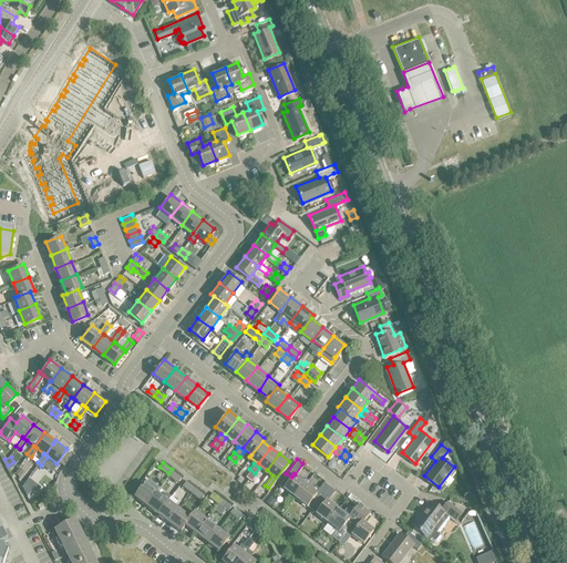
[(19,464),(14,470),(20,473),(24,468),(19,464)]
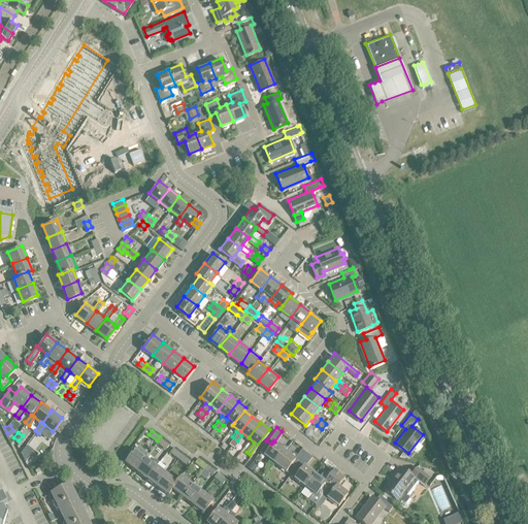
[(160,436),(157,440),(165,447),(168,443),(160,436)]
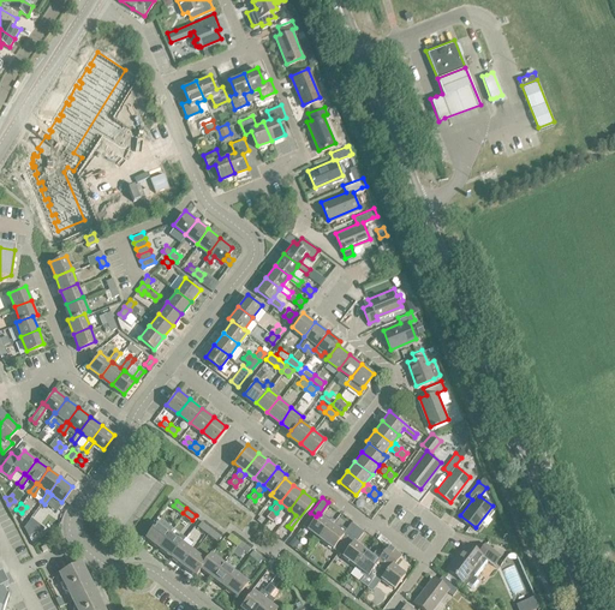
[(276,513),(270,508),(266,514),(273,519),(276,513)]
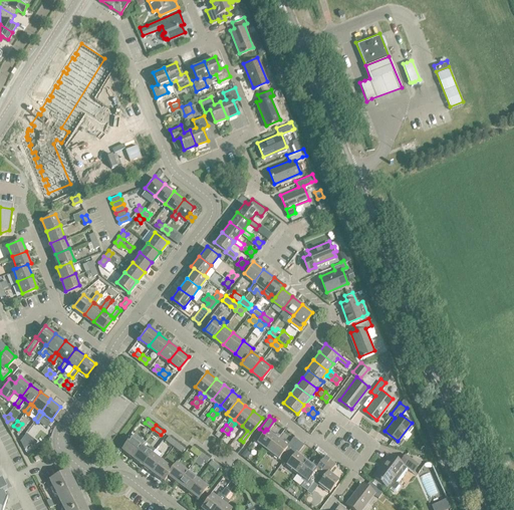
[(259,429),(253,438),(257,441),(267,449),(276,437),(279,433),(275,430),(272,434),(267,430),(266,429),(264,432),(259,429)]
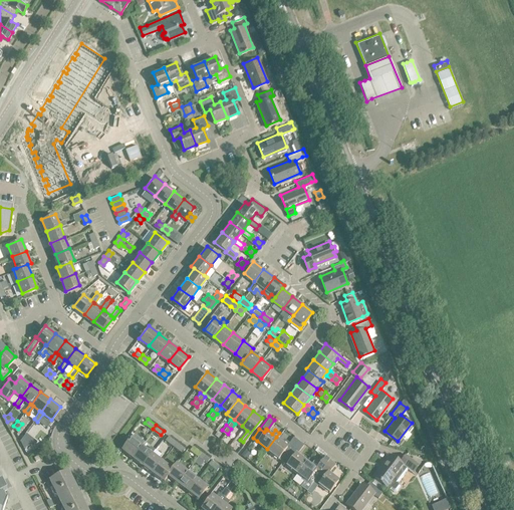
[(131,436),(121,448),(133,456),(142,445),(145,440),(134,432),(131,436)]
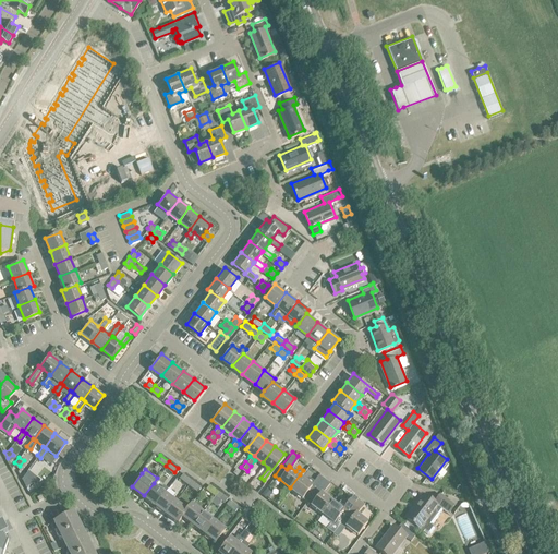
[(179,476),(187,482),(191,478),(182,471),(179,476)]
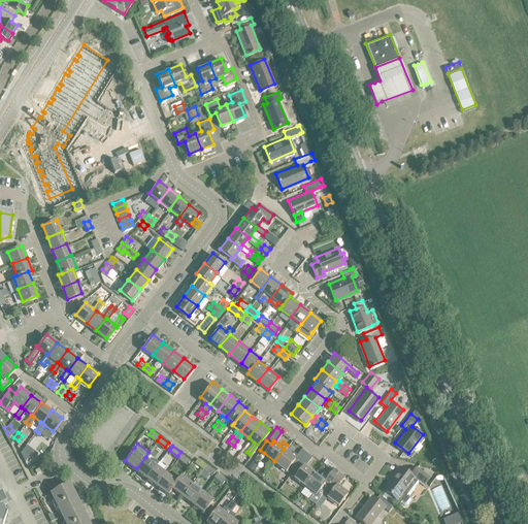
[(20,451),(24,458),(31,455),(27,447),(20,451)]
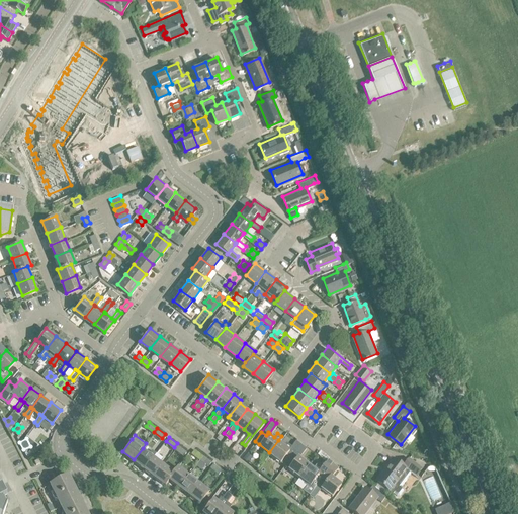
[(278,440),(269,452),(280,460),(280,459),(284,462),(300,441),(295,438),(291,444),(285,440),(283,443),(278,440)]
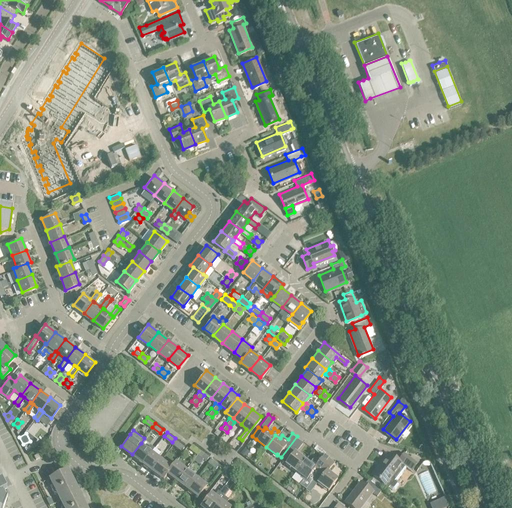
[(285,461),(295,469),(304,457),(295,450),(302,440),(297,436),(281,457),(285,461)]
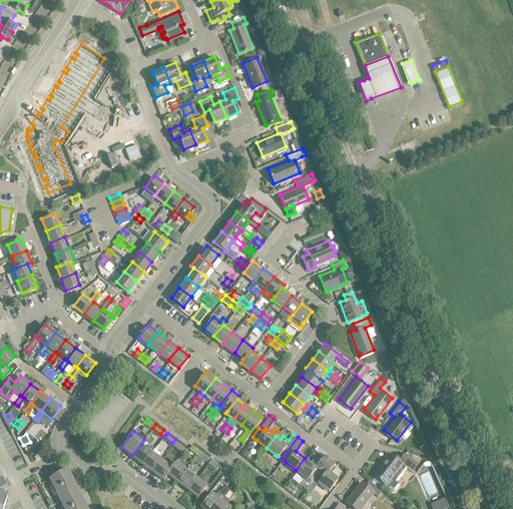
[(175,439),(172,443),(181,450),(184,446),(175,439)]
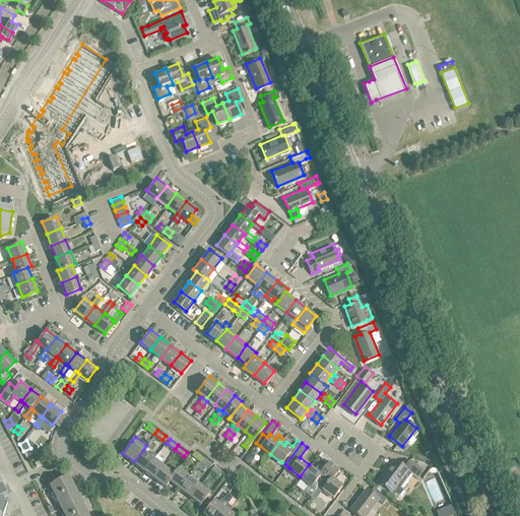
[(143,450),(134,461),(144,469),(153,457),(156,452),(152,449),(148,453),(143,450)]
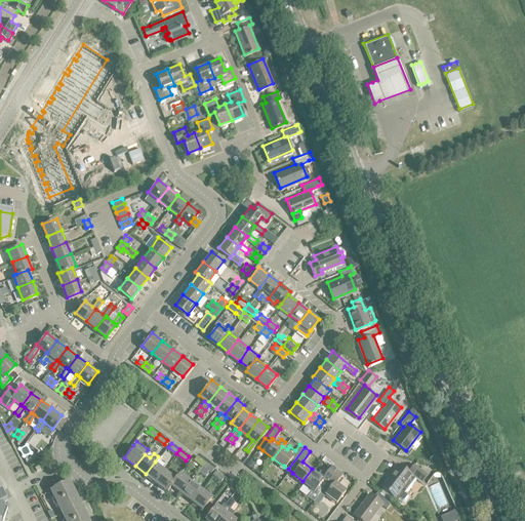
[(194,457),(202,464),(205,459),(197,453),(194,457)]
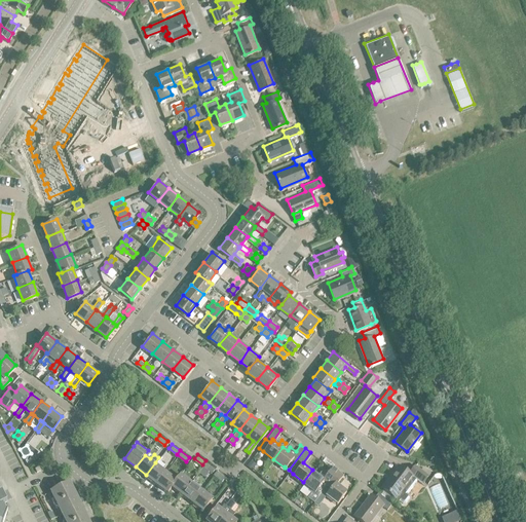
[(251,457),(247,463),(251,467),(255,460),(251,457)]
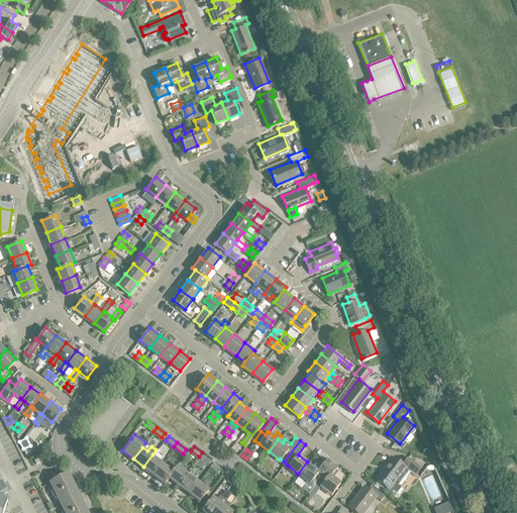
[(202,452),(199,456),(207,463),(211,458),(202,452)]
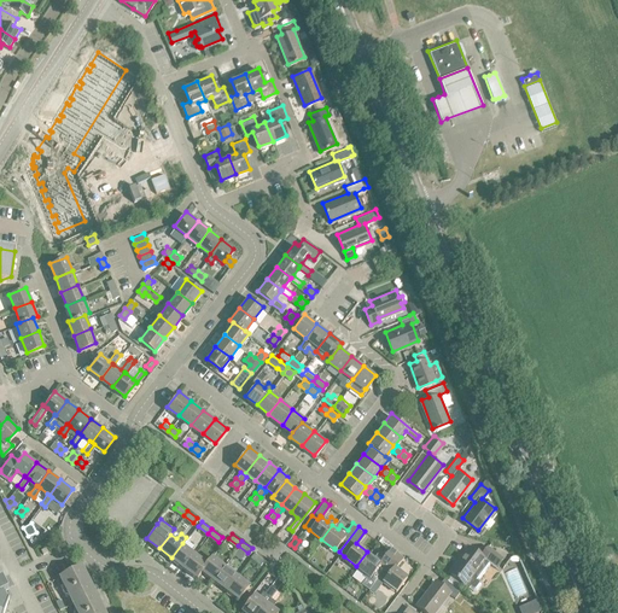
[(450,572),(465,583),(468,585),(470,583),(473,585),(474,585),(478,581),(478,579),(476,577),(488,560),(495,565),(502,555),(506,552),(501,548),(500,549),(490,542),(488,544),(481,553),(468,543),(460,554),(462,555),(450,572)]
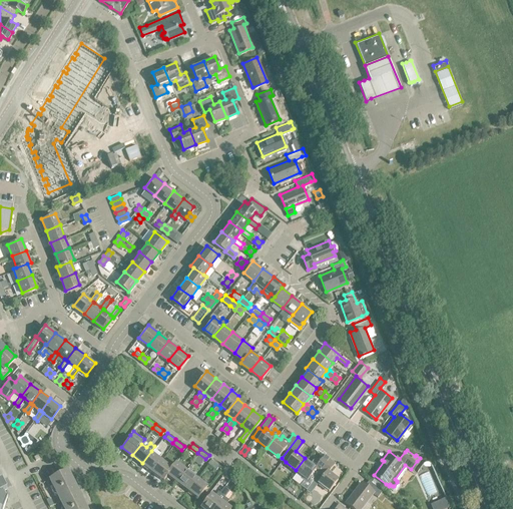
[(142,463),(152,471),(161,458),(151,451),(142,463)]
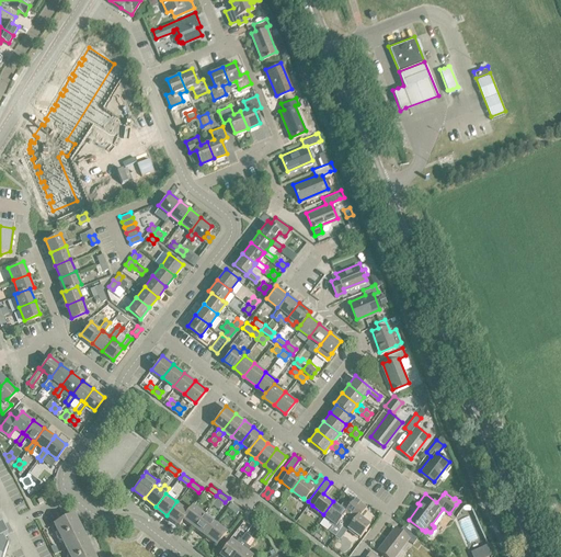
[(333,501),(323,514),(334,522),(329,529),(335,533),(340,526),(343,523),(350,514),(359,501),(354,497),(347,506),(343,502),(341,507),(333,501)]
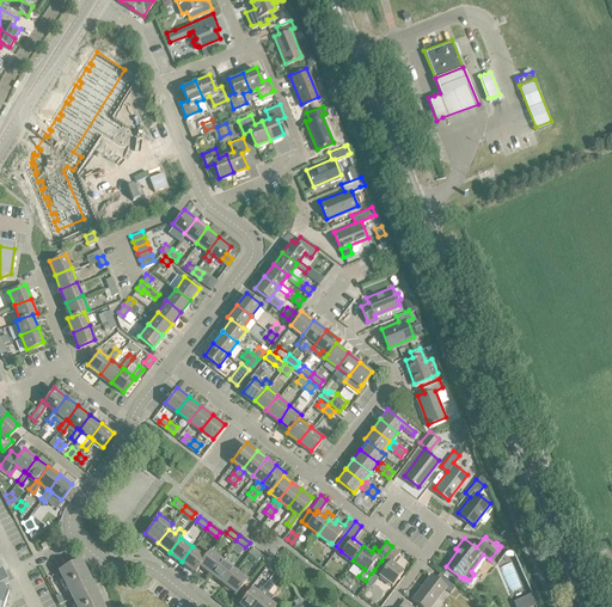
[(249,550),(258,557),(262,552),(252,545),(249,550)]
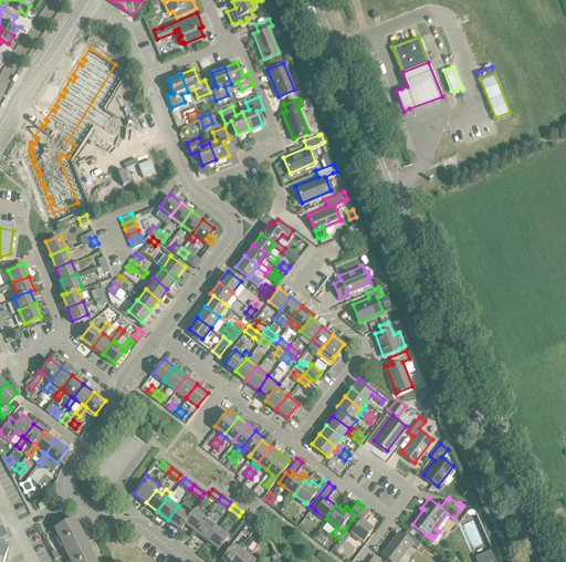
[(179,528),(185,522),(189,514),(178,506),(168,520),(179,528)]
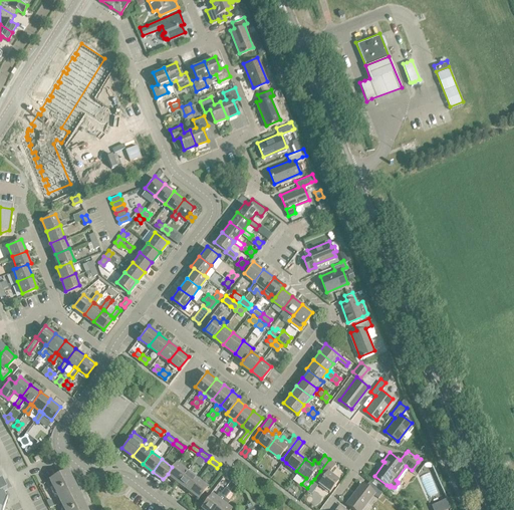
[(320,471),(314,479),(318,482),(329,490),(338,478),(328,471),(334,463),(329,459),(320,471)]
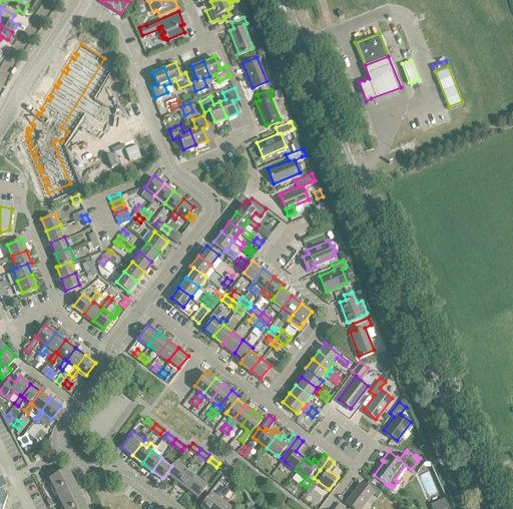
[(167,473),(176,480),(185,468),(175,461),(171,466),(167,473)]
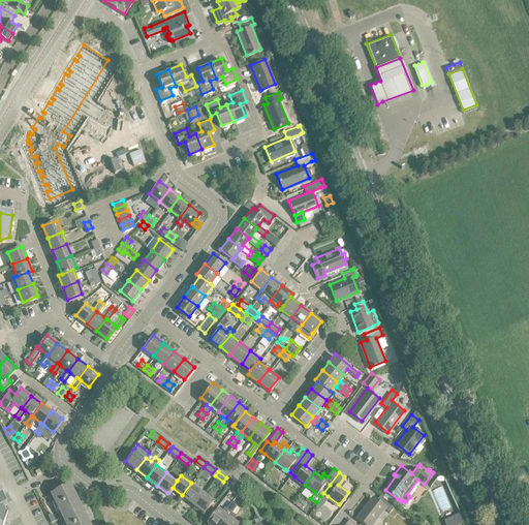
[(90,524),(87,518),(86,514),(74,492),(69,483),(51,492),(67,524),(64,524),(90,524)]
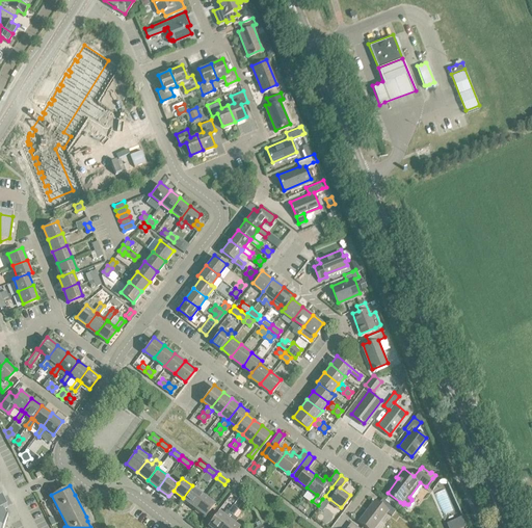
[(183,498),(194,506),(204,494),(192,485),(183,498)]
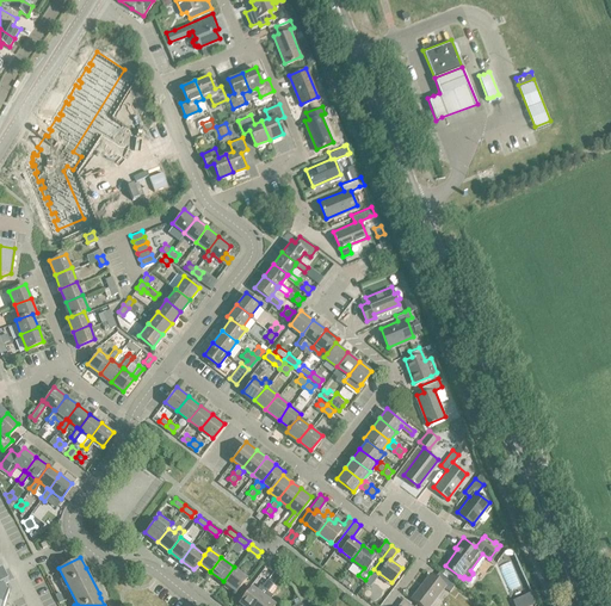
[(234,567),(223,581),(235,591),(246,576),(234,567)]
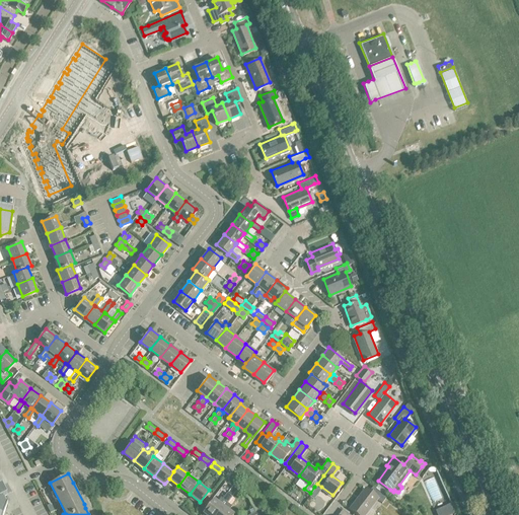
[(232,484),(227,490),(231,494),(236,487),(232,484)]
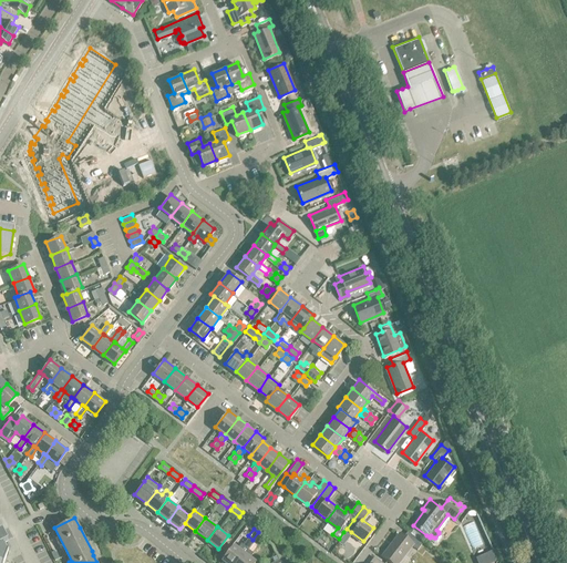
[(382,553),(393,562),(395,562),(412,543),(418,546),(422,540),(408,529),(403,534),(399,531),(382,553)]
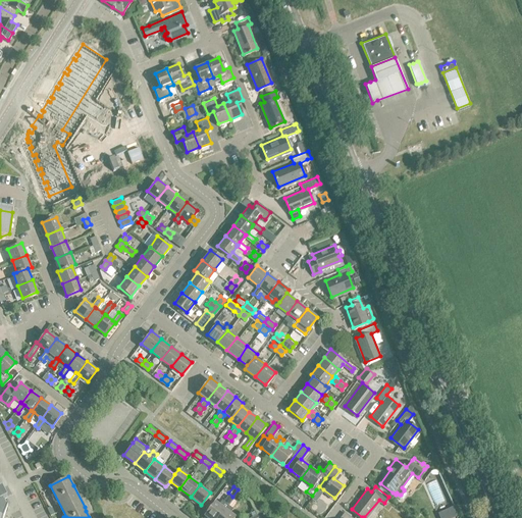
[(207,517),(208,517),(216,517),(228,503),(232,497),(228,493),(223,499),(221,498),(218,503),(215,501),(203,515),(207,517)]
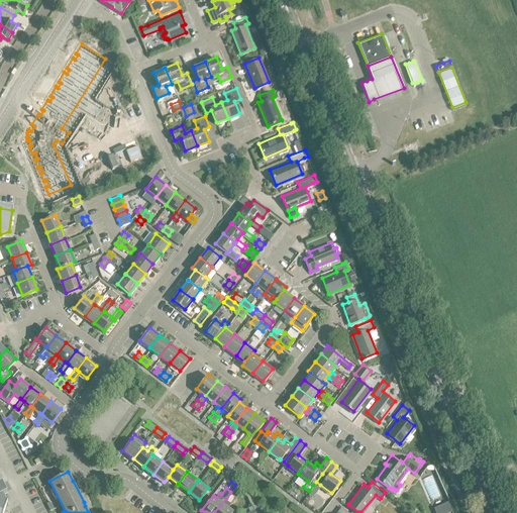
[(226,498),(214,512),(230,512),(232,510),(226,506),(230,501),(226,498)]
